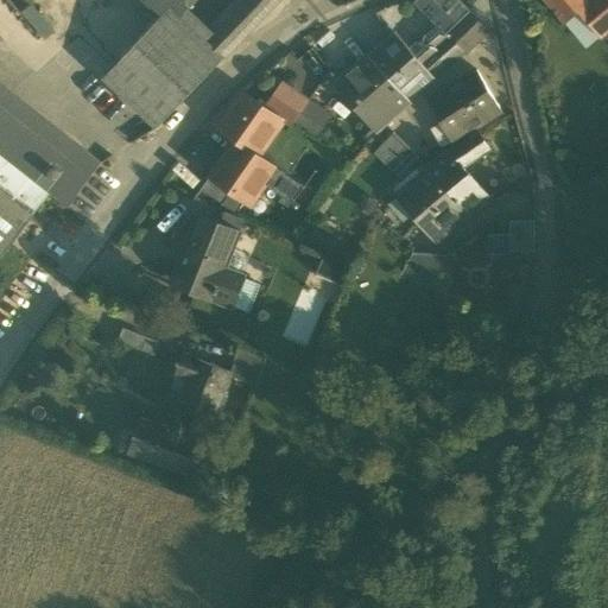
[(163,17),(140,42),(192,92),(225,59),(207,43),(181,18),(188,10),(177,0),(149,0),(159,10),(157,11),(163,17)]
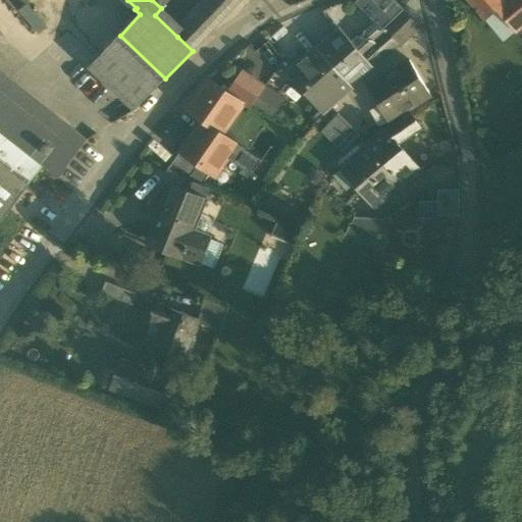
[(152,0),(161,8),(168,0),(152,0)]
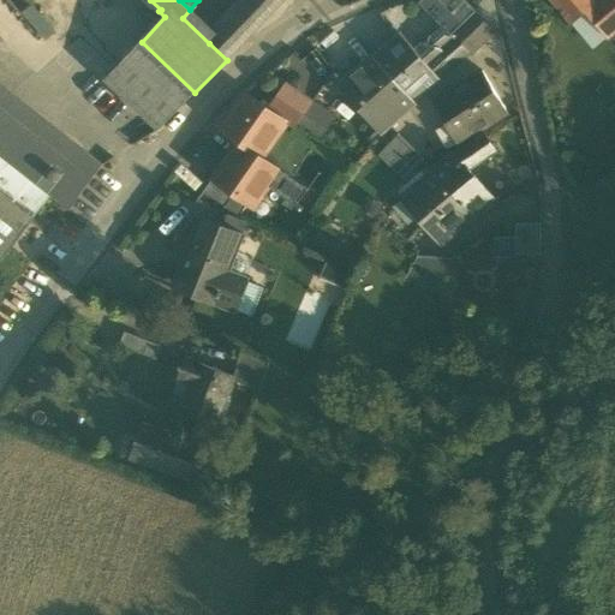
[(250,0),(242,9),(258,25),(282,0),(250,0)]
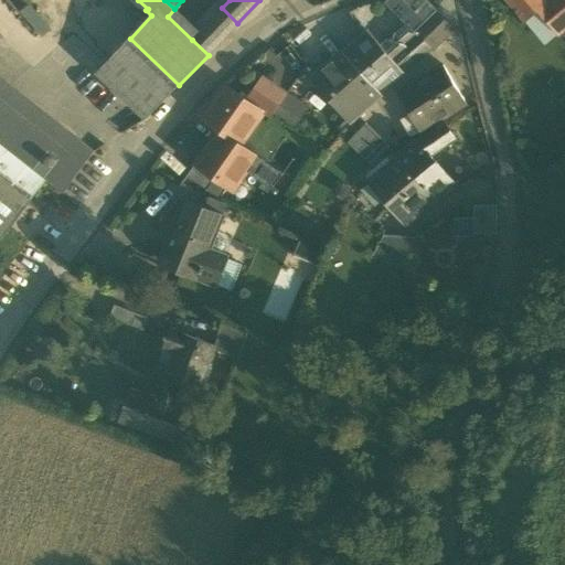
[(368,32),(343,54),(381,94),(404,73),(418,61),(405,45),(417,34),(416,32),(435,13),(437,11),(425,0),(387,0),(384,2),(405,23),(394,33),(392,41),(387,40),(380,45),(368,32)]
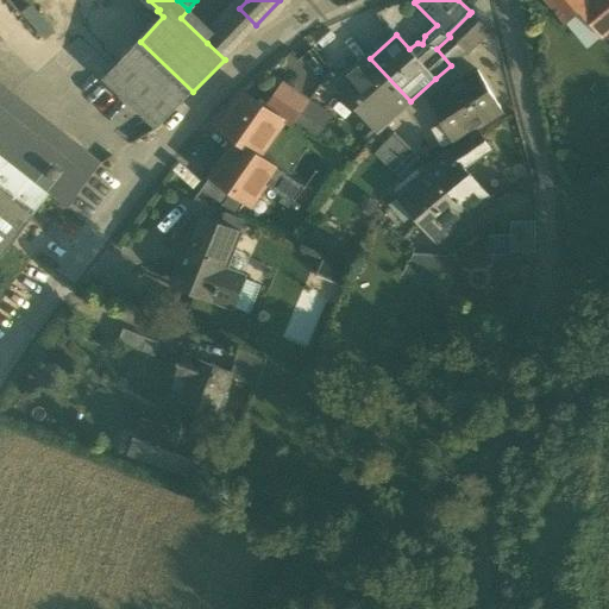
[(581,13),(601,37),(608,30),(608,0),(594,0),(591,2),(588,0),(545,0),(566,25),(581,13)]
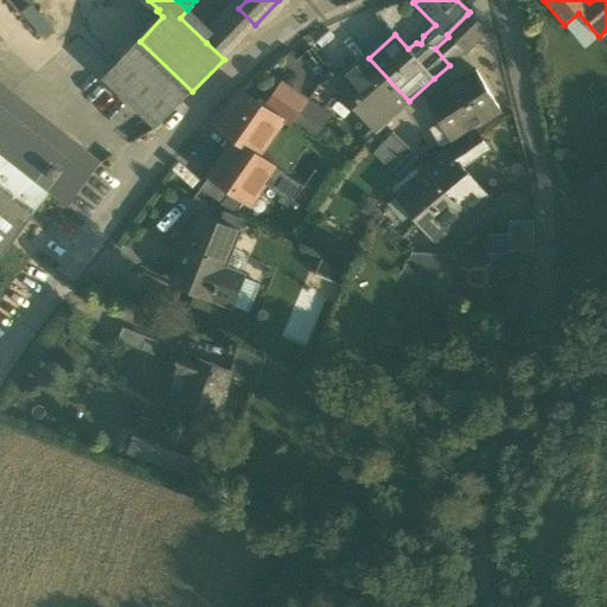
[(55,33),(31,5),(20,13),(45,42),(55,33)]
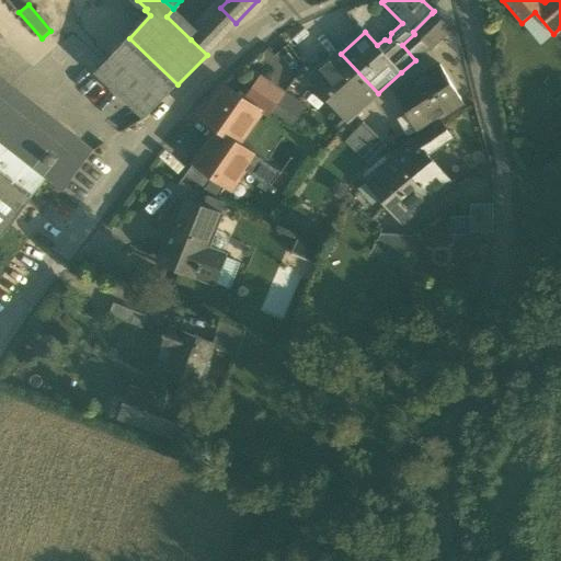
[(220,8),(208,21),(225,35),(236,23),(220,8)]
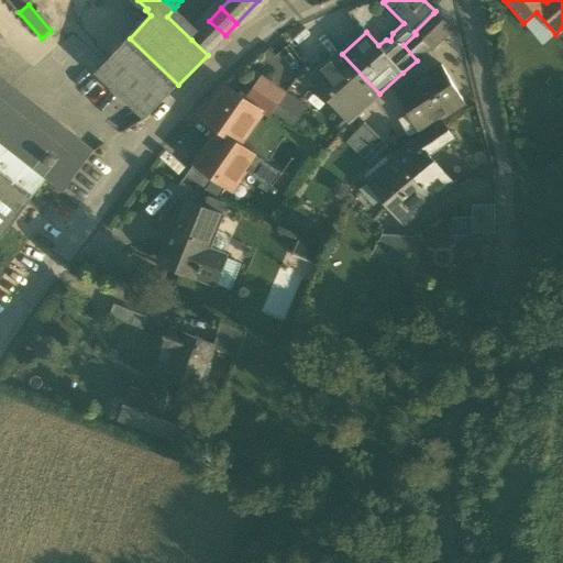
[(198,32),(174,9),(167,17),(191,40),(198,32)]
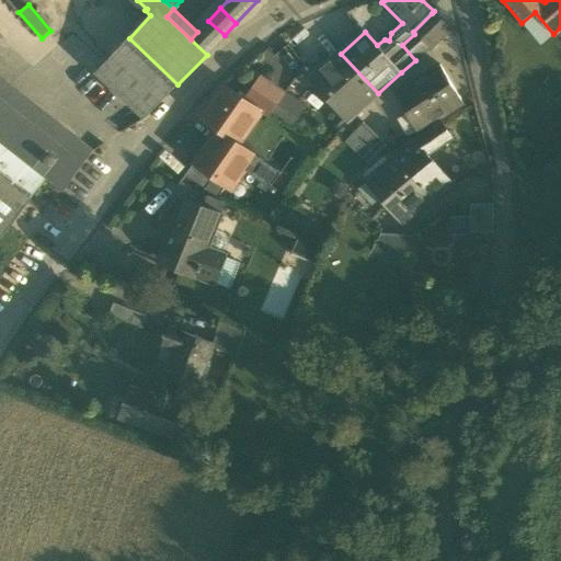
[(535,12),(522,23),(540,45),(553,34),(535,12)]
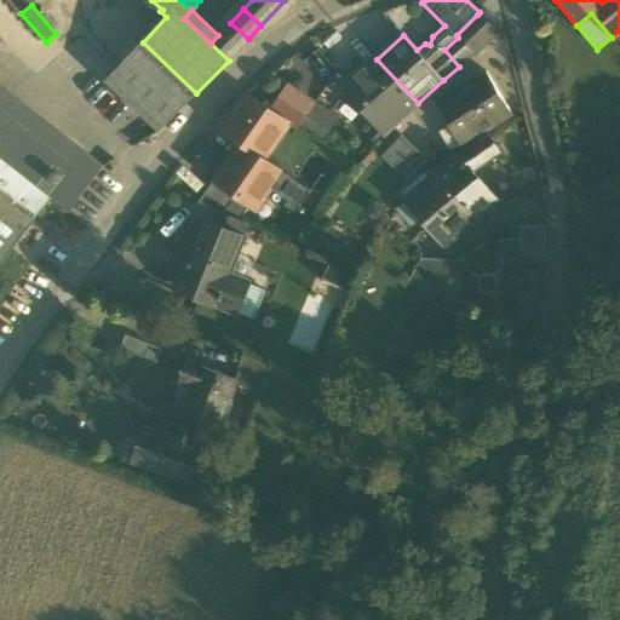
[(445,50),(459,67),(475,53),(495,33),(477,15),(457,35),(458,38),(445,50)]
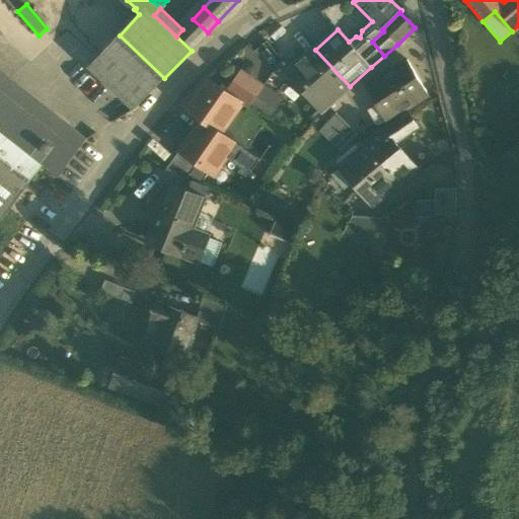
[(182,29),(176,36),(192,51),(208,32),(193,19),(182,29)]
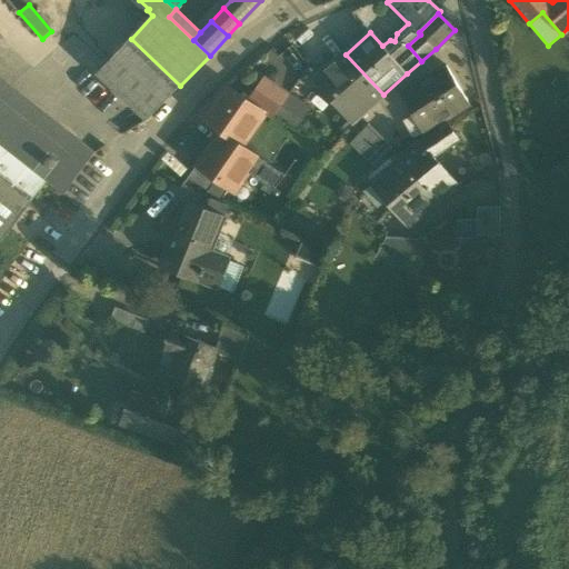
[(147,120),(180,86),(131,39),(97,75),(147,120)]
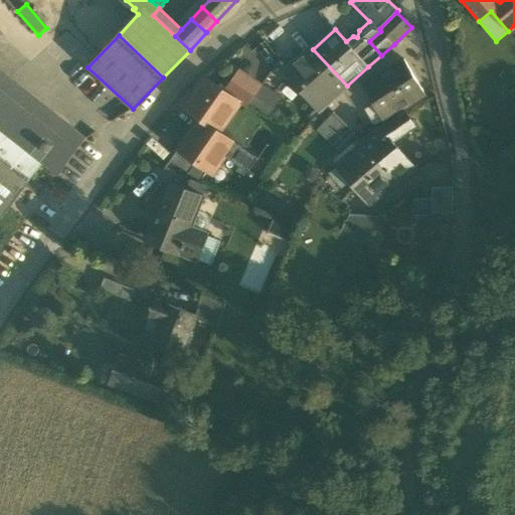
[(253,51),(244,47),(233,68),(262,81),(277,51),(258,42),(253,51)]
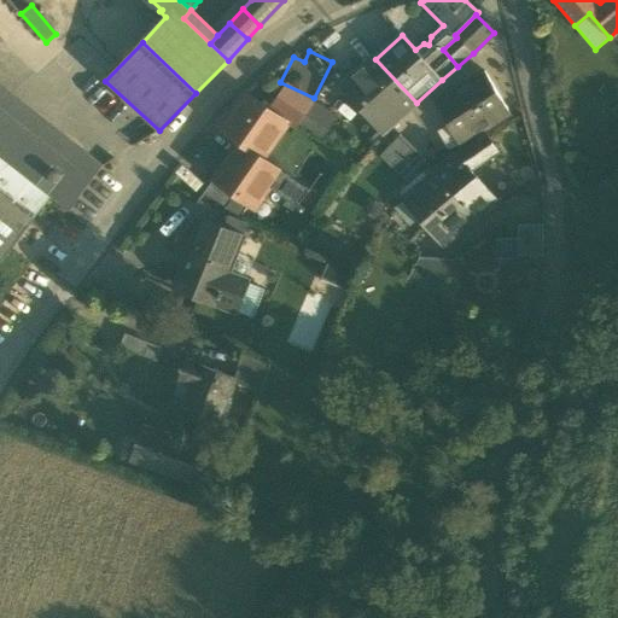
[(389,127),(417,103),(375,59),(347,83),(345,92),(359,106),(366,108),(369,111),(377,112),(389,127)]
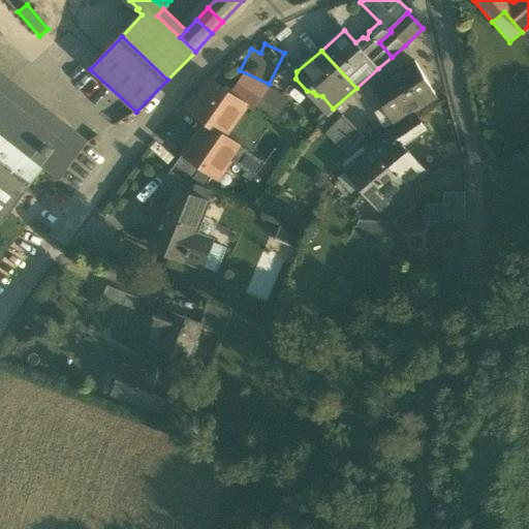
[(383,107),(393,124),(436,98),(414,62),(384,82),(373,90),(383,107)]
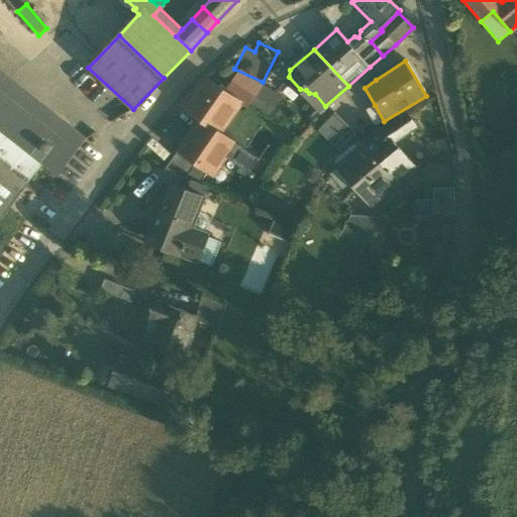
[(0,134),(38,164),(68,125),(0,72),(0,134)]
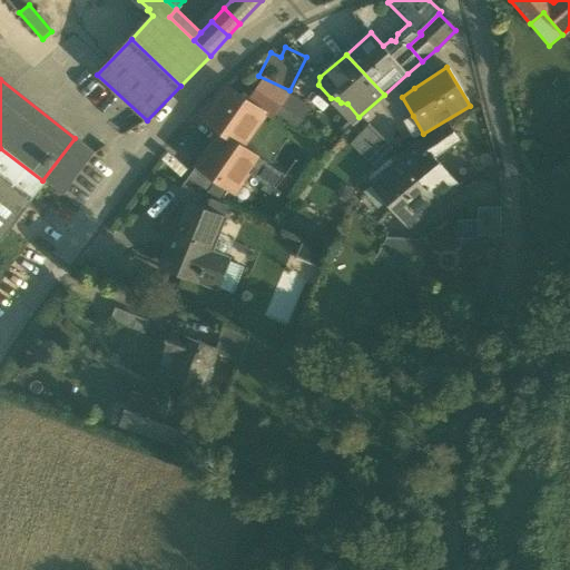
[(266,115),(273,118),(290,96),(268,80),(252,104),(266,115)]
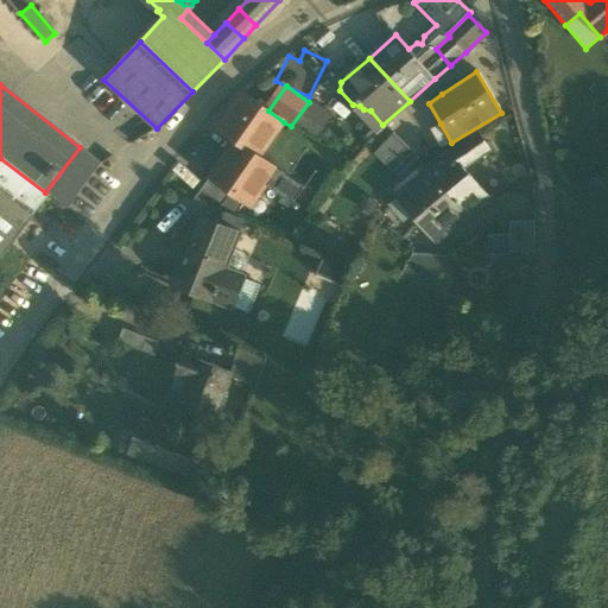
[(216,130),(234,141),(258,159),(259,157),(284,122),(268,111),(242,93),(216,130)]
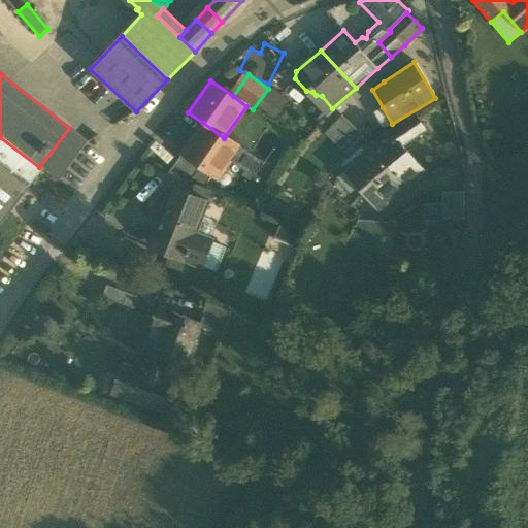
[(253,109),(270,122),(285,100),(268,89),(253,109)]
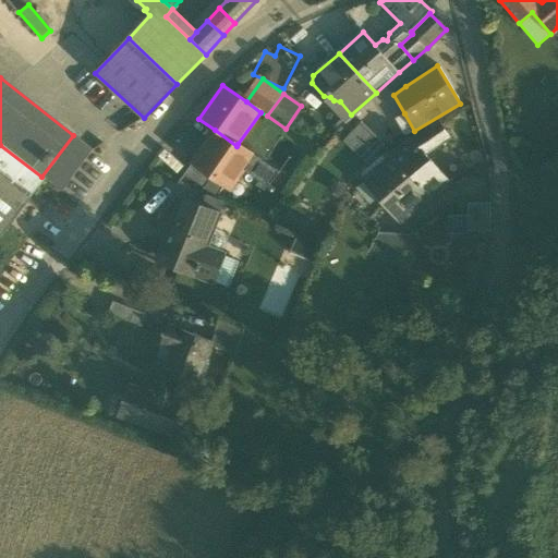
[(404,136),(414,131),(404,113),(395,119),(404,136)]
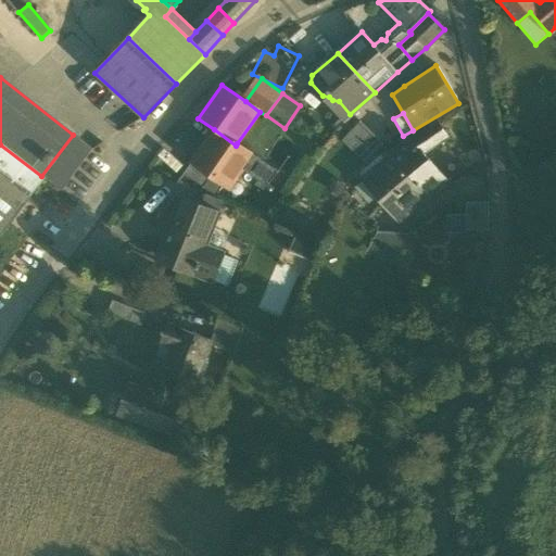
[(344,141),(353,151),(371,133),(363,123),(344,141)]
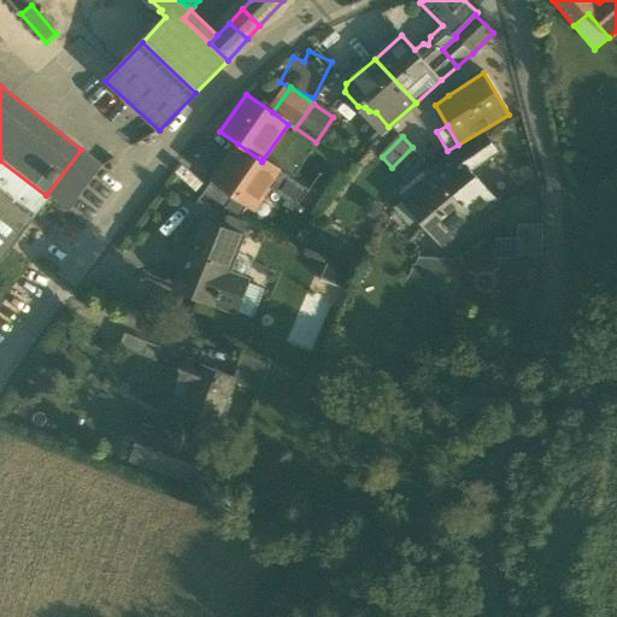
[(465,166),(470,171),(497,153),(486,136),(454,157),(464,168),(465,166)]
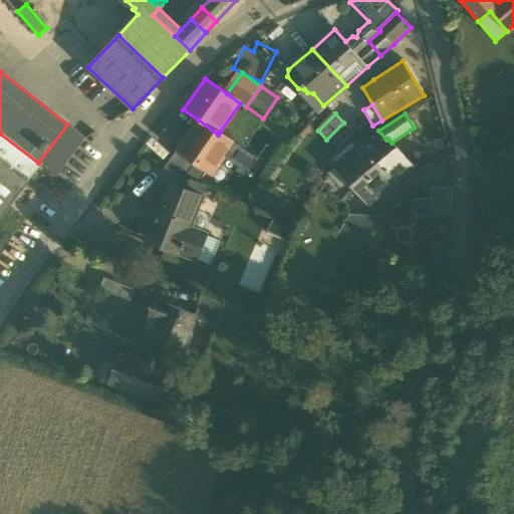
[(257,160),(219,133),(218,135),(198,119),(177,152),(207,172),(212,176),(224,158),(247,174),(257,160)]
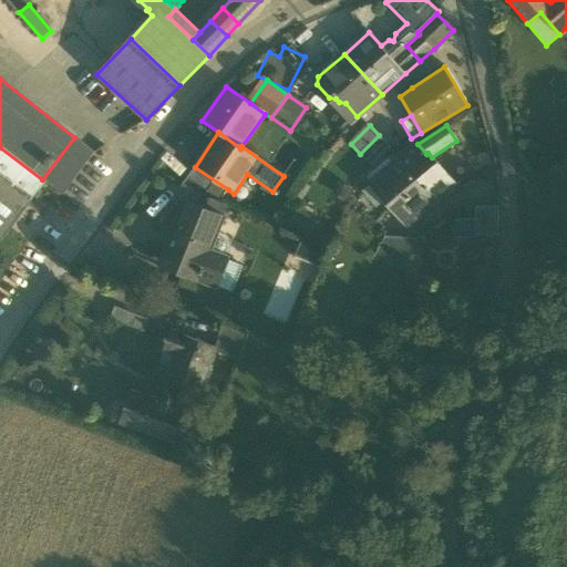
[(360,154),(370,165),(390,146),(379,135),(360,154)]
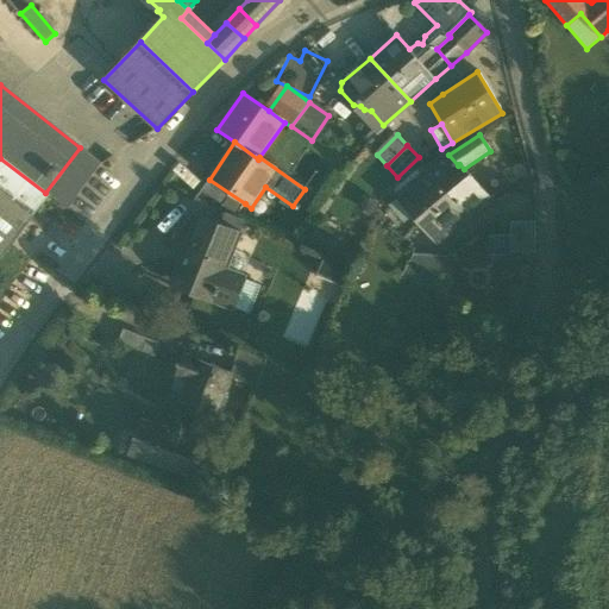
[(101,164),(80,148),(45,193),(49,195),(67,209),(101,164)]
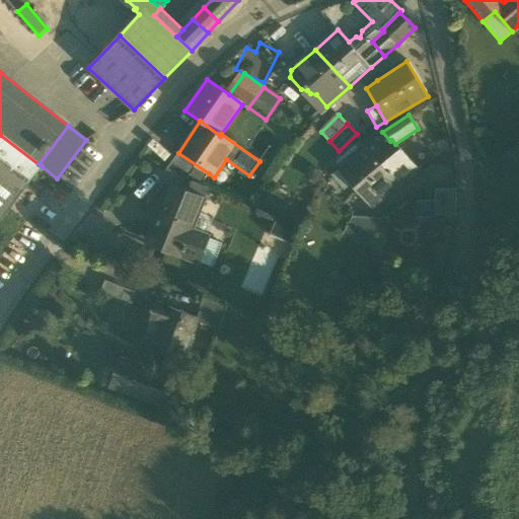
[(382,132),(365,146),(397,184),(416,168),(395,144),(391,140),(390,141),(382,132)]
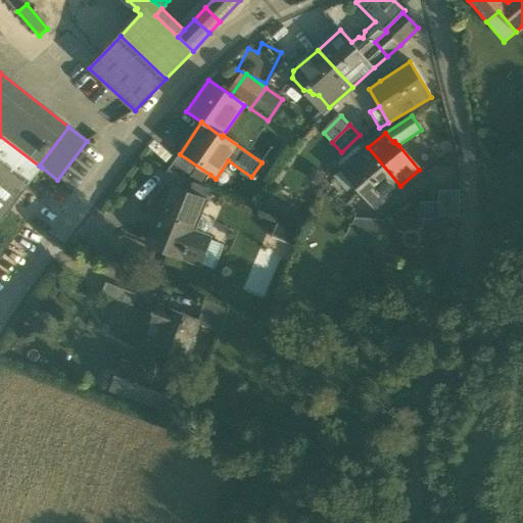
[(0,136),(0,167),(26,187),(42,168),(39,165),(0,136)]
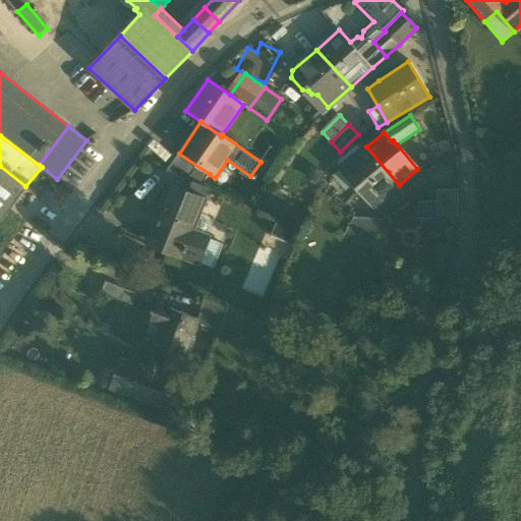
[(338,161),(342,167),(361,151),(356,146),(338,161)]
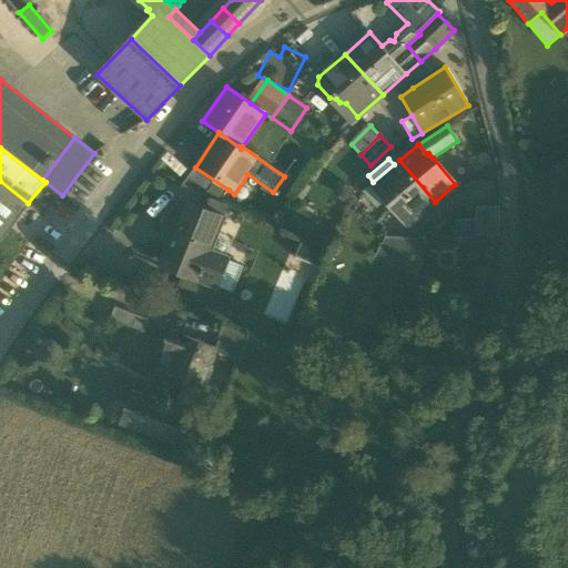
[(409,224),(435,202),(399,160),(394,164),(373,182),(388,199),(409,224)]
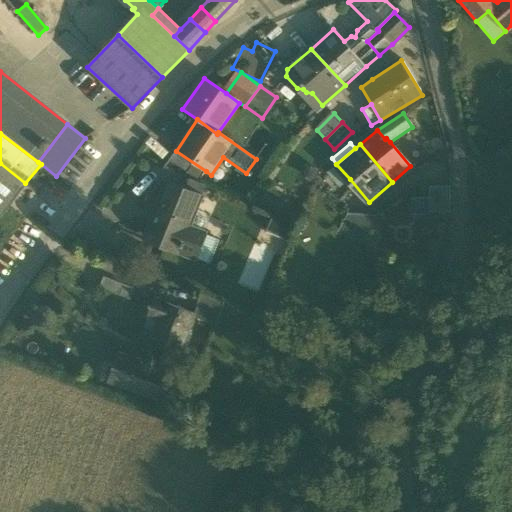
[(169,160),(199,181),(206,171),(176,151),(169,160)]
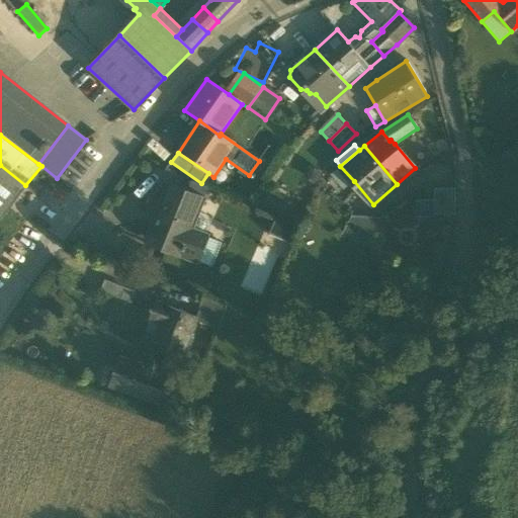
[(0,218),(1,218),(25,185),(0,165),(0,218)]
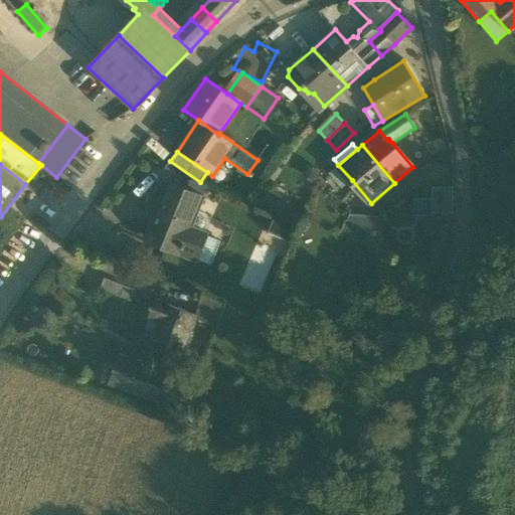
[(319,170),(307,165),(302,179),(313,183),(319,170)]
